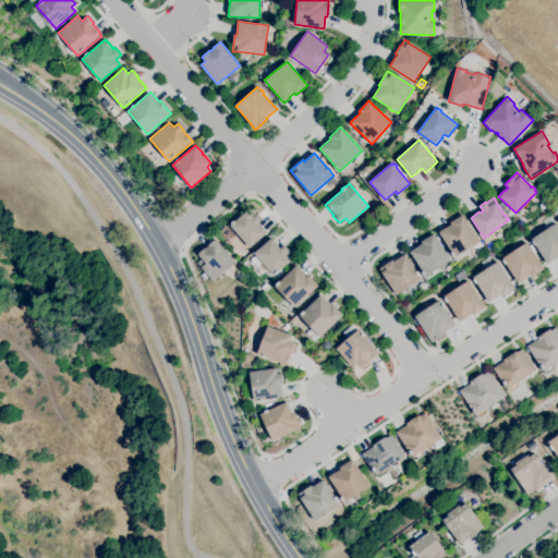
[(250,247),(230,226),(247,210),(252,207),(257,214),(262,219),(257,222),(261,226),(262,226),(267,232),(250,247)]
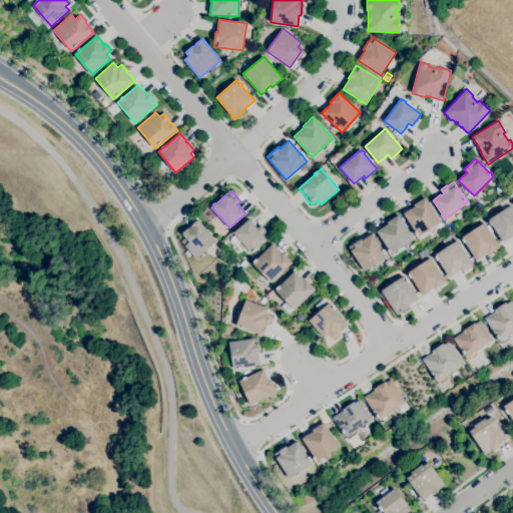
[(418,236),(403,213),(405,213),(404,212),(409,209),(415,206),(414,204),(425,197),(441,221),(418,236)]
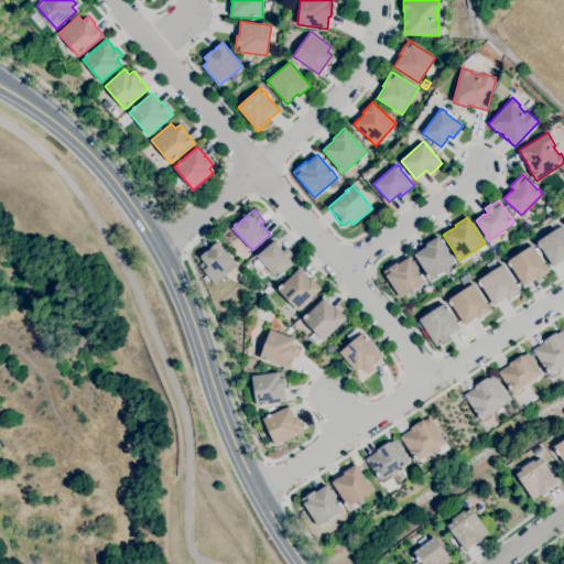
[(563,259),(553,267),(537,241),(562,225),(563,228),(563,259)]
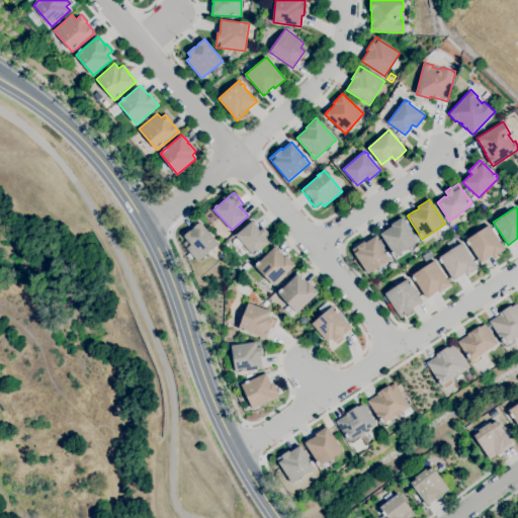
[(395,256),(380,234),(392,226),(391,225),(403,217),(418,241),(395,256)]
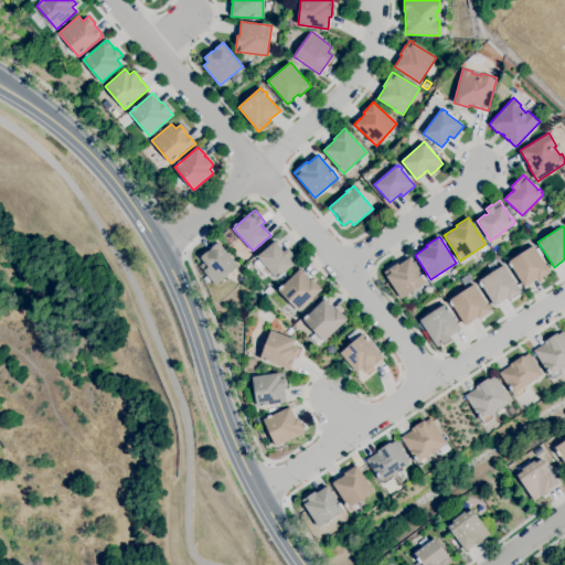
[(277,279),(275,278),(274,279),(269,274),(266,277),(254,263),(258,258),(257,256),(275,241),(281,248),(284,252),(288,247),(292,253),(292,254),(298,260),(294,264),(294,265),(281,275),(283,276),(279,278),(278,277),(277,279)]
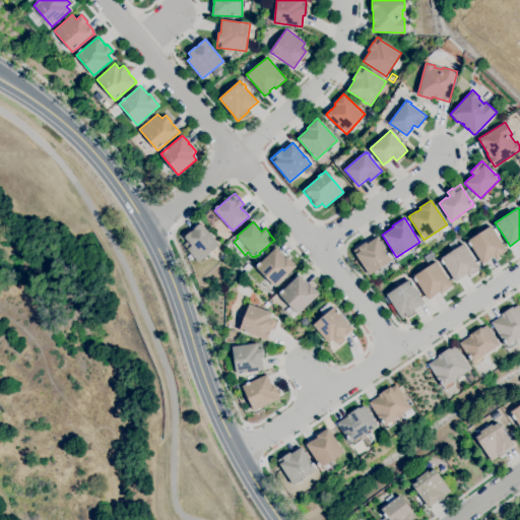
[(198,263),(194,257),(190,261),(187,257),(191,253),(184,245),(188,241),(185,237),(186,237),(185,236),(201,222),(219,245),(198,263)]
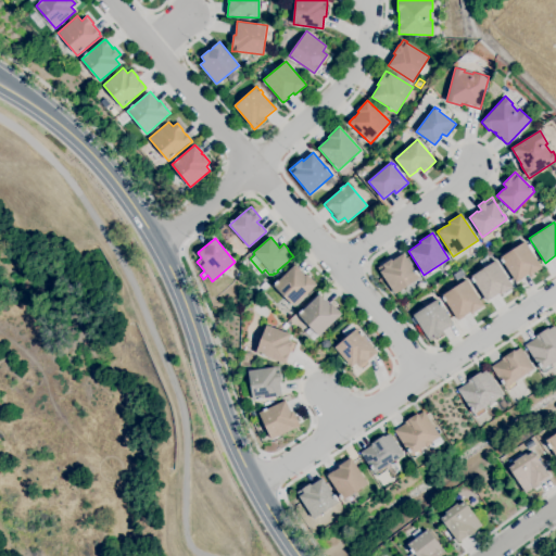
[(516,282),(504,263),(503,263),(501,260),(500,257),(525,241),(542,267),(530,276),(529,274),(523,278),(518,281),(516,282)]
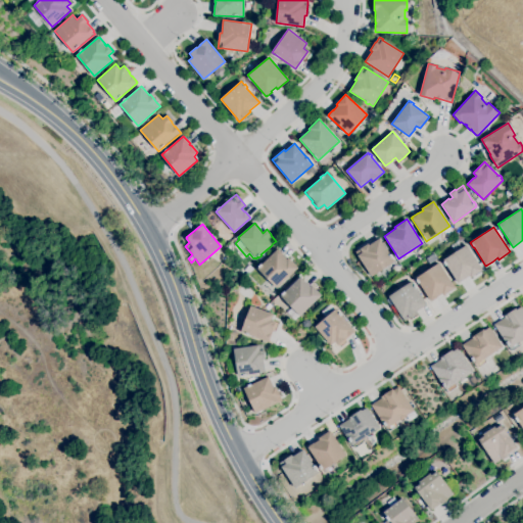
[(372,276),(355,251),(360,248),(368,243),(369,245),(379,238),(390,254),(391,253),(393,257),(392,257),(394,262),(372,276)]
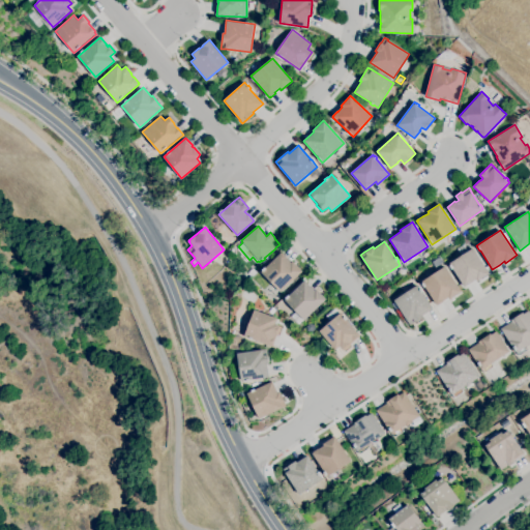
[(465,287),(452,269),(451,269),(449,266),(450,265),(449,264),(473,248),(489,273),(477,281),(476,280),(465,287)]
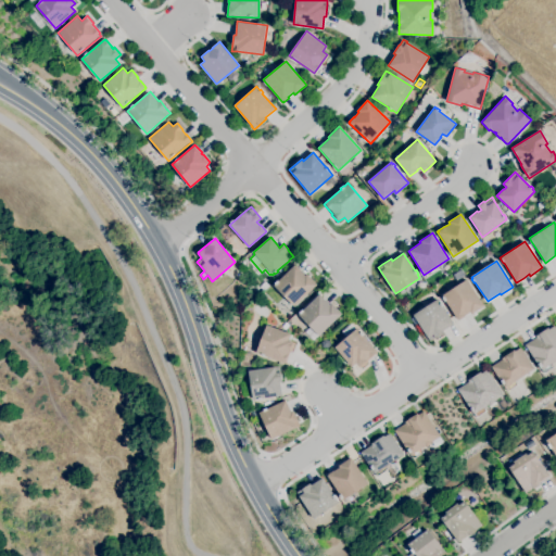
[(294,306),(274,286),(294,265),(295,266),(297,265),(301,269),(300,270),(305,276),(306,274),(317,285),(294,306)]
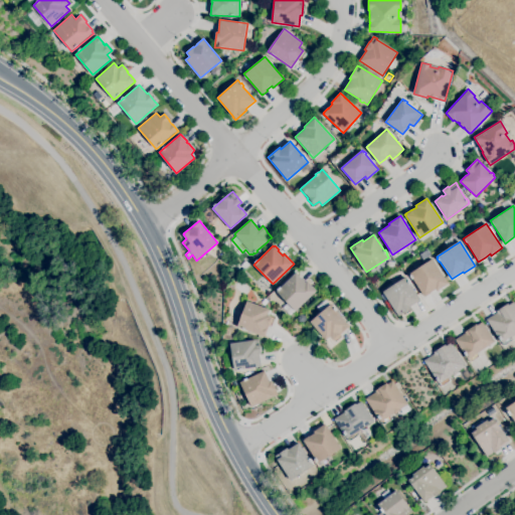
[(424,297),(409,274),(433,259),(448,284),(437,291),(436,290),(431,293),(425,297),(425,296),(424,297)]
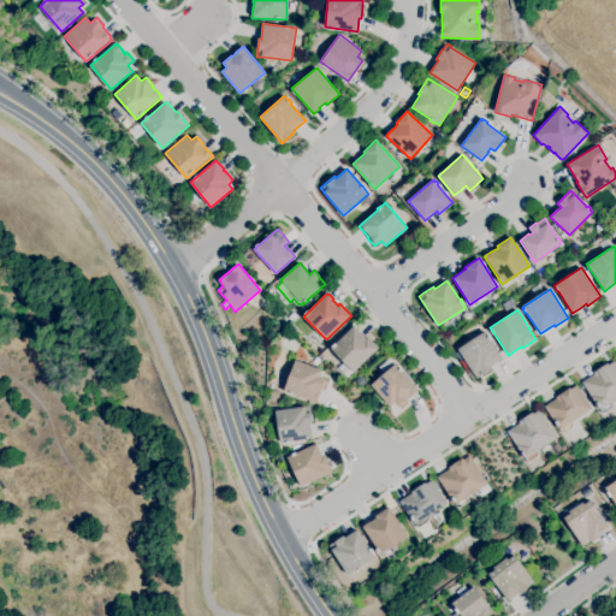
[(347,377),(338,367),(344,362),(331,348),(355,326),(366,338),(367,336),(378,348),(353,372),(353,371),(347,377)]
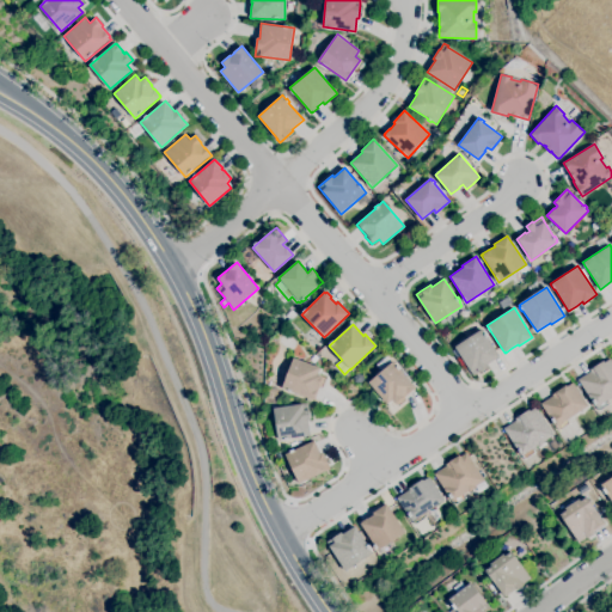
[(473,377),(470,371),(454,347),(482,329),(484,334),(487,332),(489,336),(487,337),(500,356),(487,365),(488,366),(487,367),(488,368),(481,372),(473,377)]
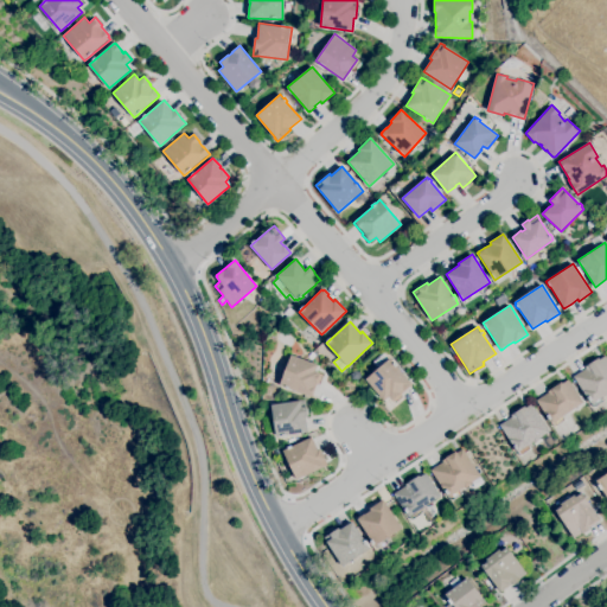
[(384,401),(365,379),(378,368),(374,362),(384,353),(389,359),(390,358),(411,383),(403,391),(403,390),(400,393),(401,394),(393,401),(389,396),(384,401)]
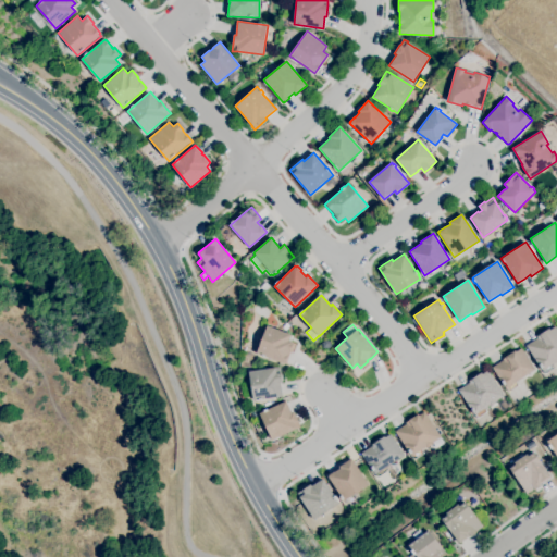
[(286,363),(285,363),(265,357),(264,358),(261,356),(262,355),(257,354),(267,325),(292,334),(289,341),(294,343),(296,344),(293,354),(291,353),(286,363)]
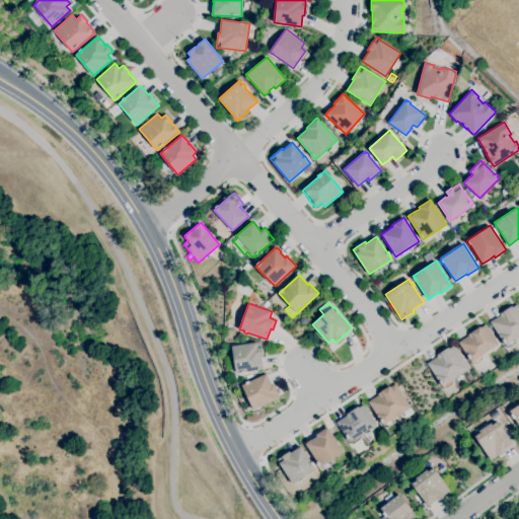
[(507,349),(490,321),(501,315),(500,313),(512,306),(513,307),(518,304),(518,305),(518,337),(515,339),(517,342),(507,349)]
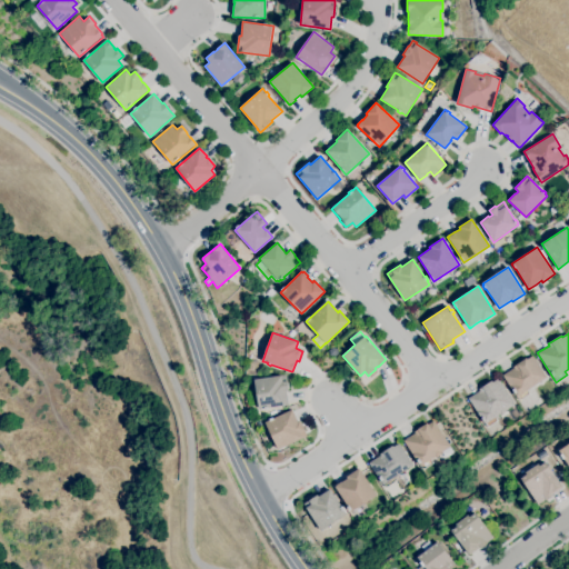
[(519,400),(502,376),(513,368),(513,367),(517,365),(527,358),(527,359),(532,356),(547,377),(527,390),(529,393),(519,400)]
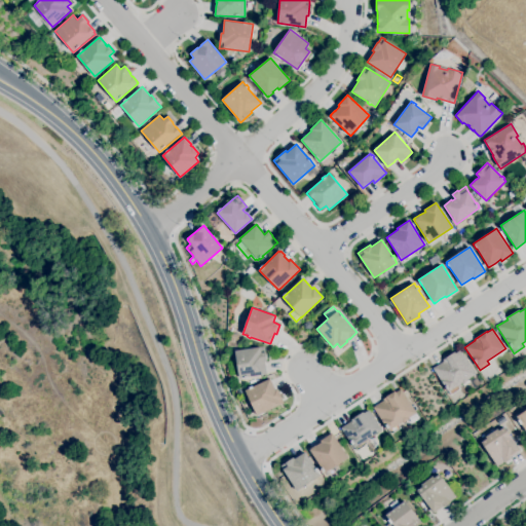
[(245,378),(239,378),(235,350),(264,345),(265,351),(266,351),(267,361),(267,363),(265,363),(267,374),(248,377),(249,378),(245,378)]
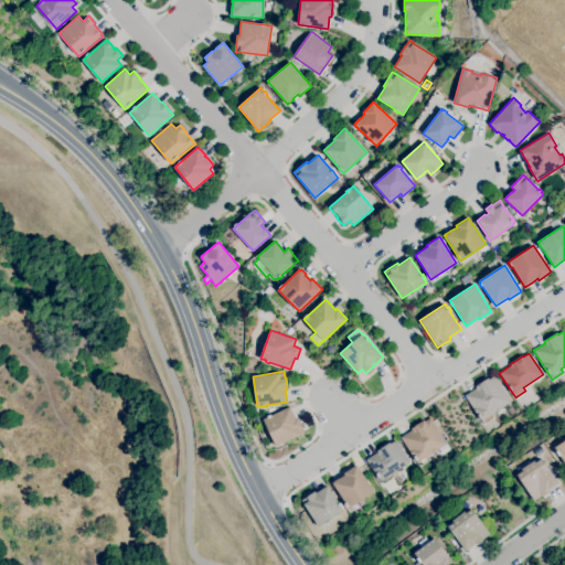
[(484,424),(482,420),(481,422),(465,395),(476,387),(476,386),(488,377),(489,380),(494,375),(511,402),(502,407),(503,408),(498,412),(497,411),(492,414),(494,418),(484,424)]
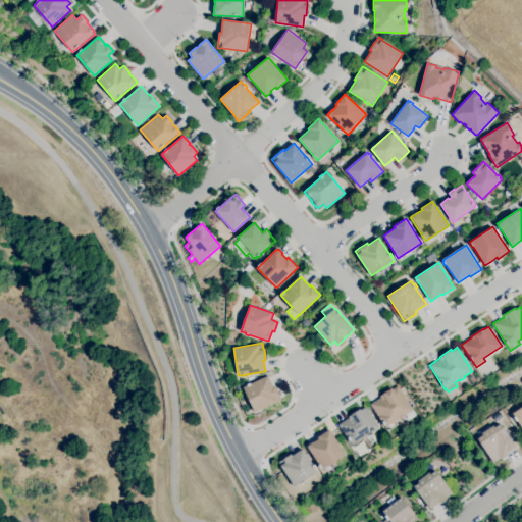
[(255,412),(243,387),(268,375),(273,386),(276,385),(280,395),(279,395),(281,400),(276,402),(277,402),(255,412)]
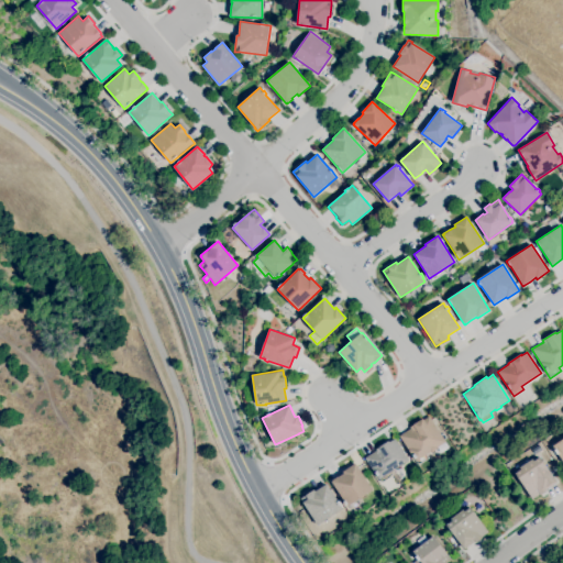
[(419,464),(417,461),(416,462),(399,435),(410,428),(409,427),(422,418),(423,419),(429,416),(445,442),(437,448),(438,449),(431,452),(427,454),(429,459),(419,464)]
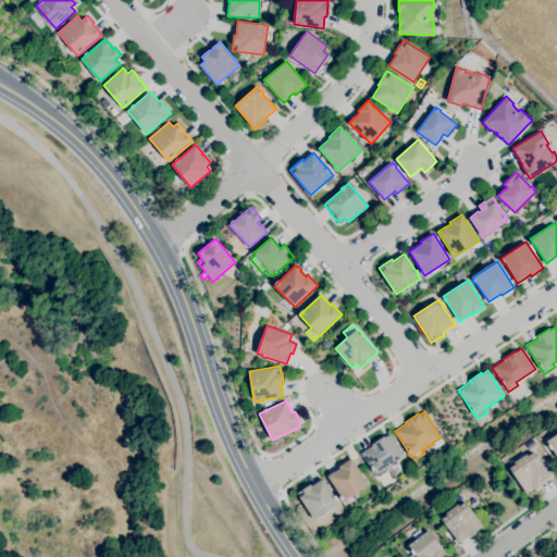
[(556,457),(546,441),(556,433),(556,457)]
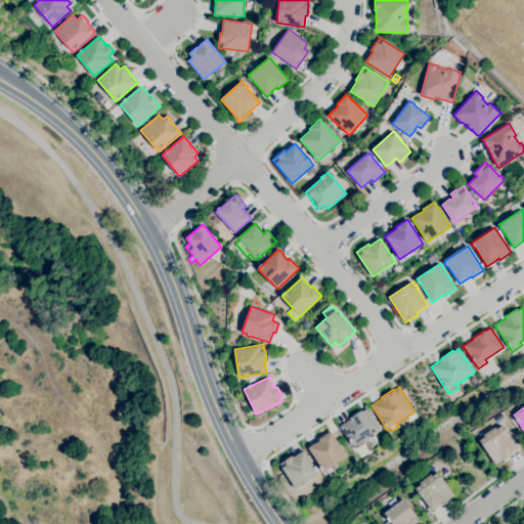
[(356,449),(354,446),(353,446),(340,426),(350,419),(362,410),(362,411),(367,408),(381,428),(366,437),(368,440),(356,449)]
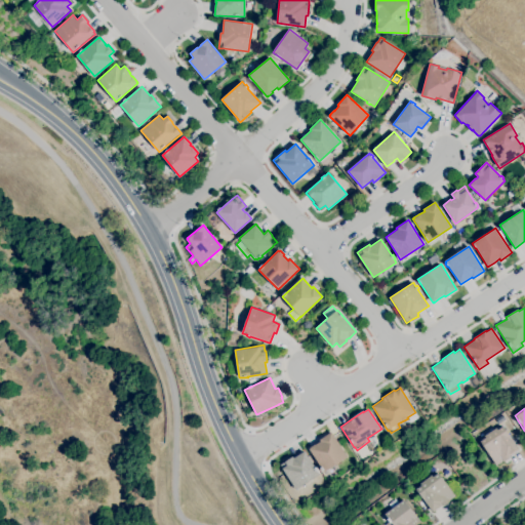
[(496,466),(480,441),(486,438),(484,436),(496,428),(497,430),(503,426),(518,448),(518,449),(519,450),(509,457),(510,457),(503,461),(503,460),(496,466)]
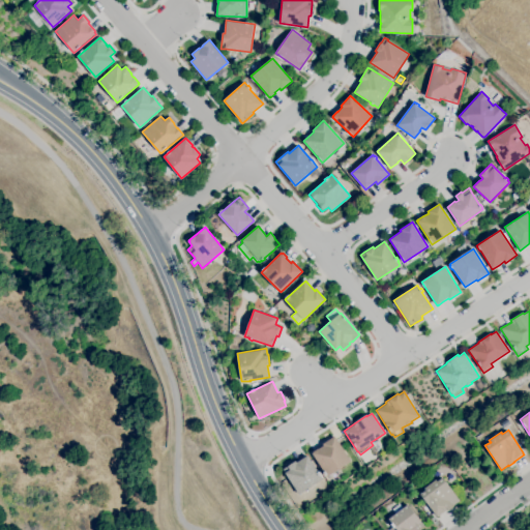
[(327,476),(312,453),(313,452),(318,448),(319,449),(324,445),(322,444),(334,436),(351,461),(327,476)]
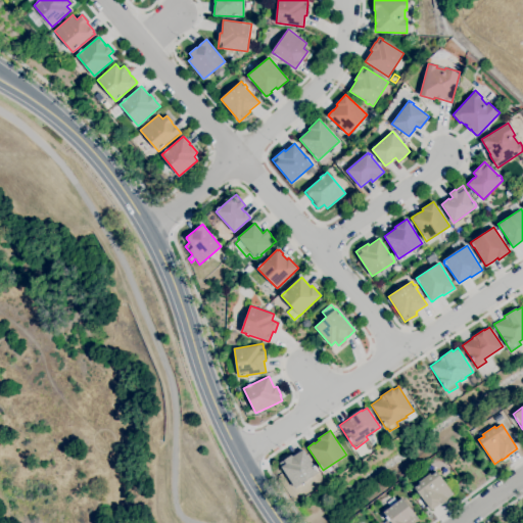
[(295,487),(283,470),(284,470),(279,463),(292,455),(293,456),(303,449),(314,465),(315,465),(317,468),(316,469),(319,472),(295,487)]
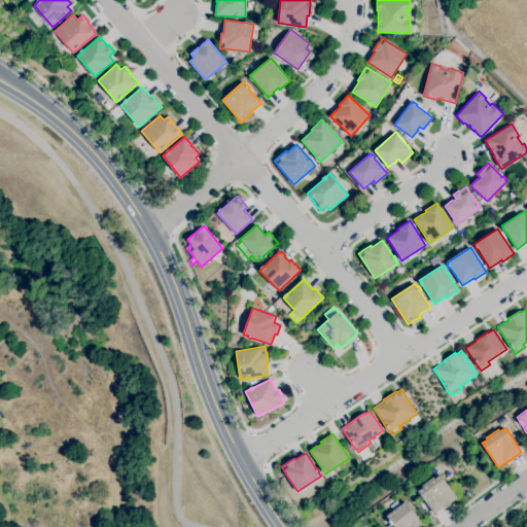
[(434,515),(418,491),(423,487),(421,486),(433,477),(434,479),(440,475),(457,497),(451,502),(452,503),(446,507),(445,506),(434,515)]
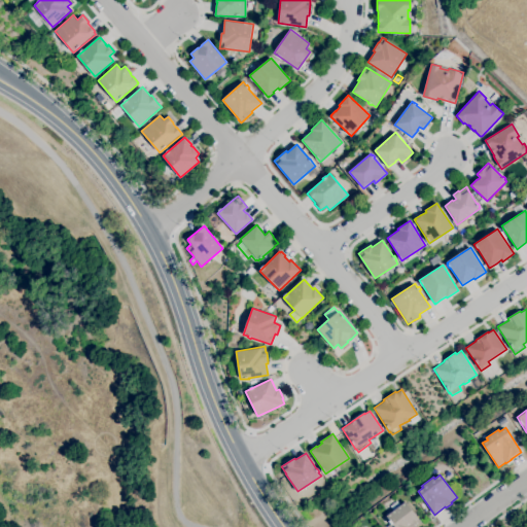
[(388,526),(391,523),(386,517),(387,517),(386,516),(406,501),(422,524),(418,526),(388,526)]
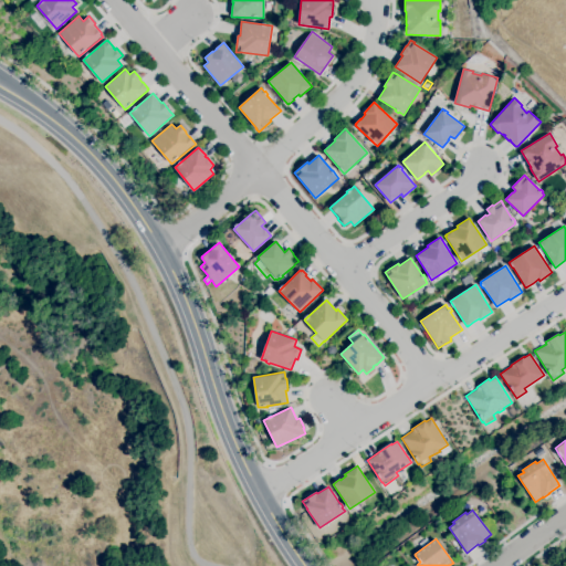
All buildings are outlined.
